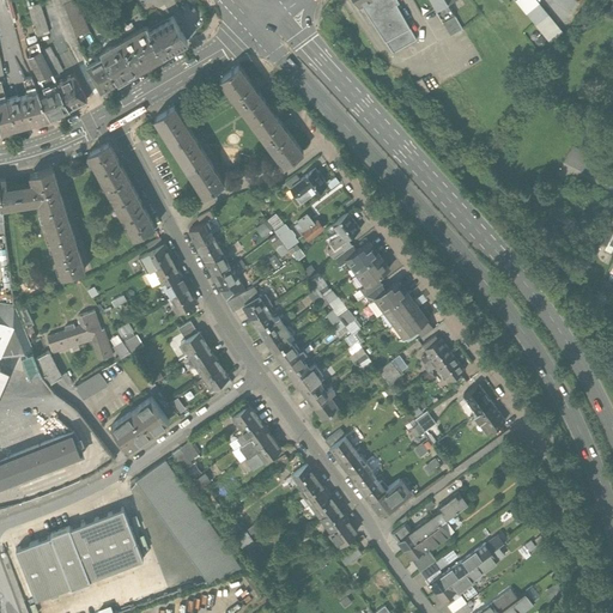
[(64,4),(77,37),(89,32),(76,0),(60,0),(62,4),(64,4)]
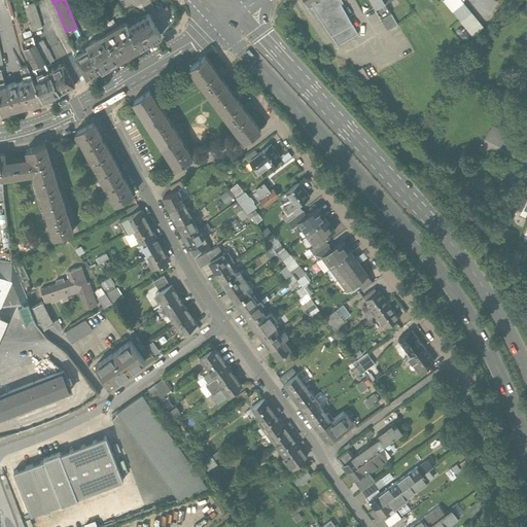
[(313,0),(309,2),(338,46),(358,35),(341,3),(343,2),(341,0),(313,0)]
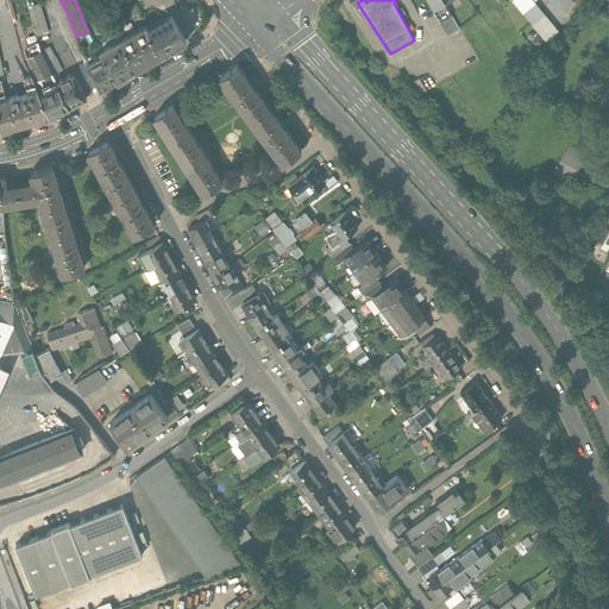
[(534,0),(513,0),(546,41),(559,30),(534,0)]
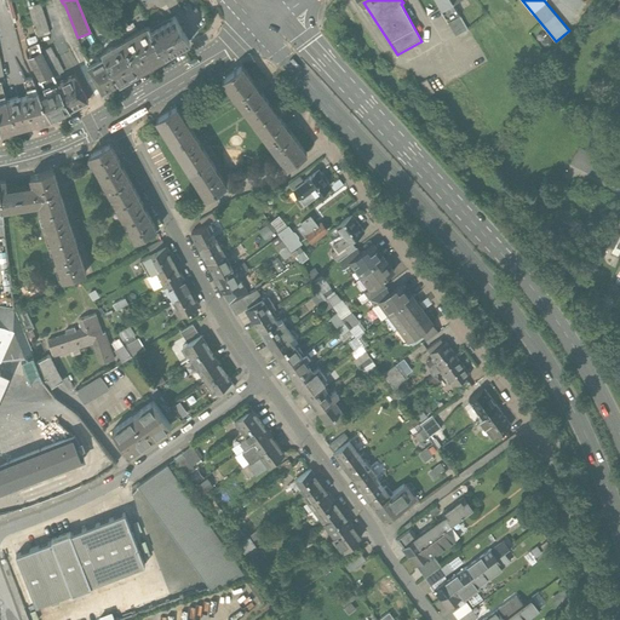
[(584,0),(561,0),(577,11),(584,0)]
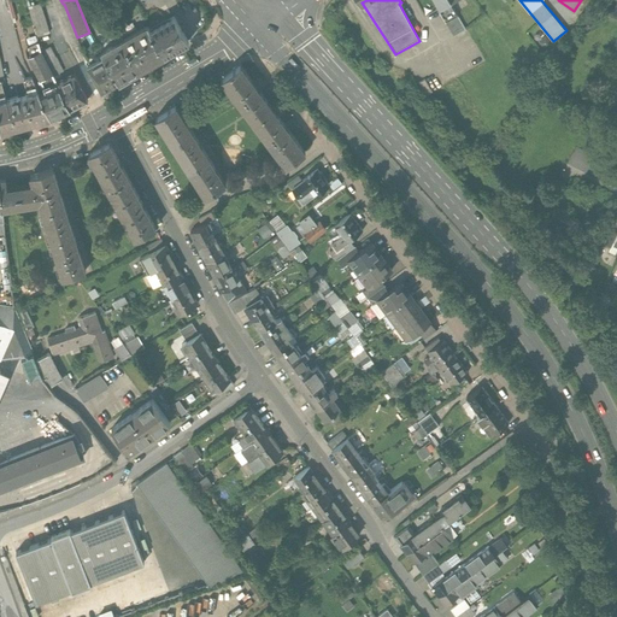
[(40,4),(28,7),(36,37),(48,34),(40,4)]
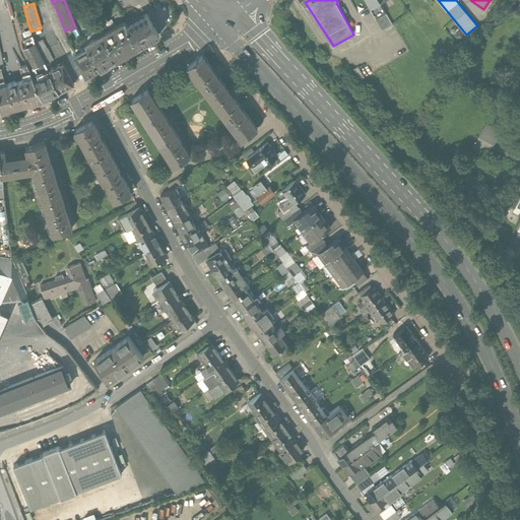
[(383,30),(393,24),(386,12),(376,19),(383,30)]
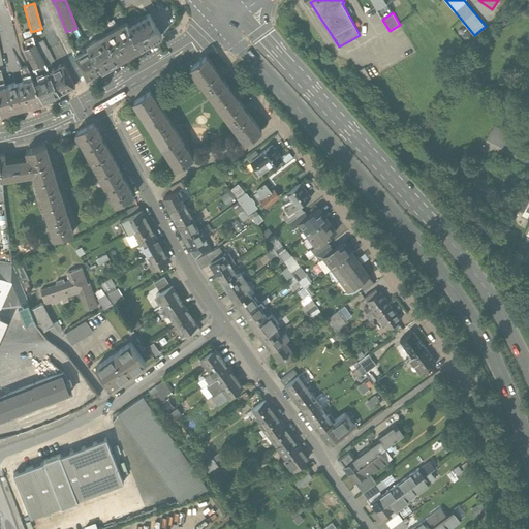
[(149,13),(128,25),(141,47),(161,35),(149,13)]
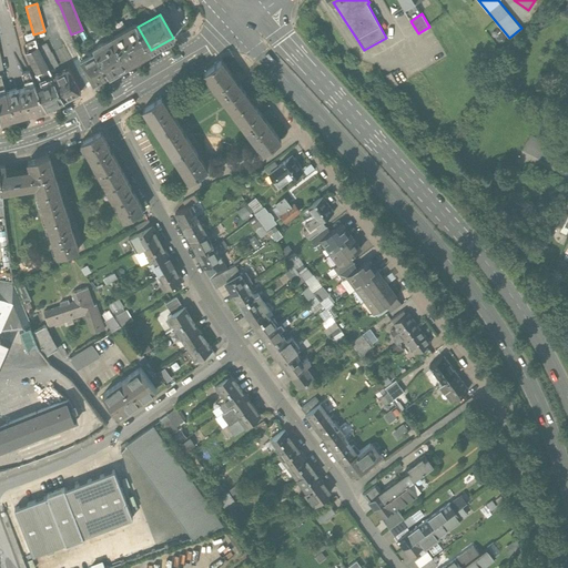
[(127,63),(151,50),(138,27),(135,23),(112,38),(127,63)]
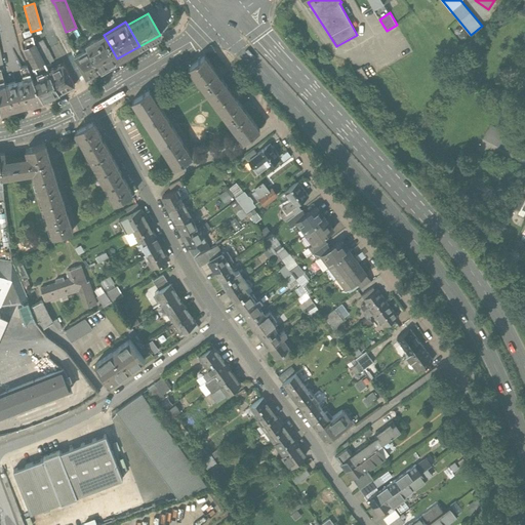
[(85,45),(88,49),(101,71),(118,61),(117,58),(104,35),(96,23),(89,27),(96,39),(85,45)]
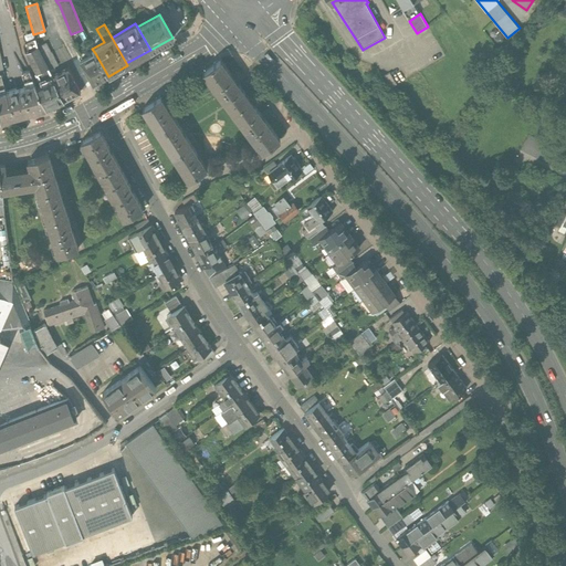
[(25,52),(37,74),(39,73),(48,69),(38,46),(34,37),(24,41),(27,52),(25,52)]
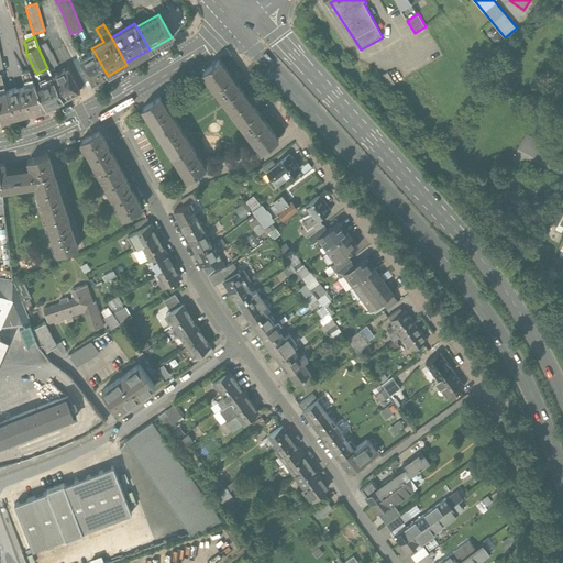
[(45,43),(37,46),(47,68),(48,69),(57,65),(51,52),(50,53),(45,43)]
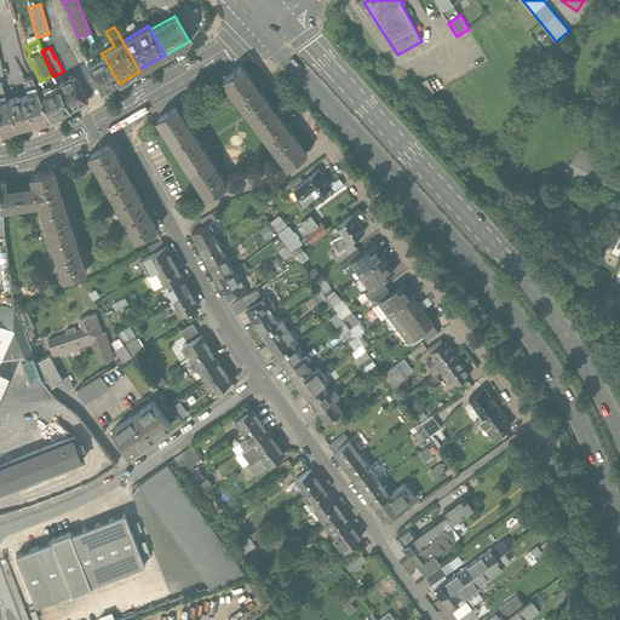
[(102,93),(119,84),(104,58),(87,67),(102,93)]
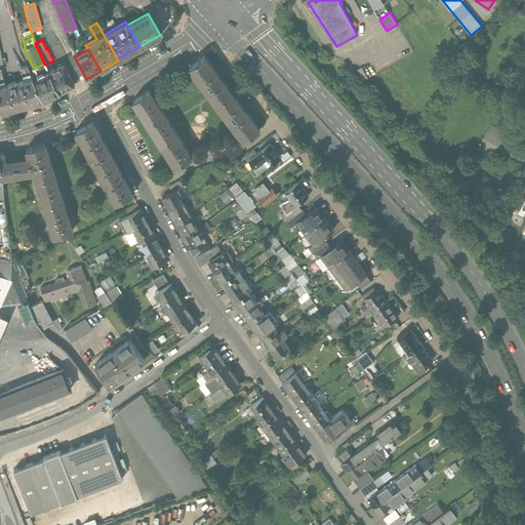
[(204,55),(188,68),(243,142),(259,129),(204,55)]
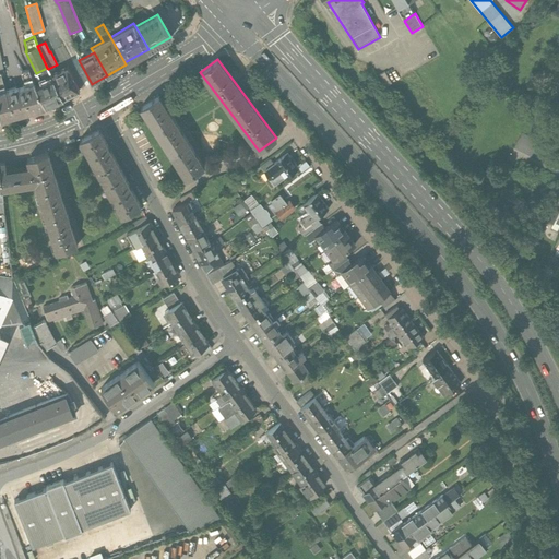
[(51,75),(52,79),(63,98),(79,91),(67,67),(51,75)]
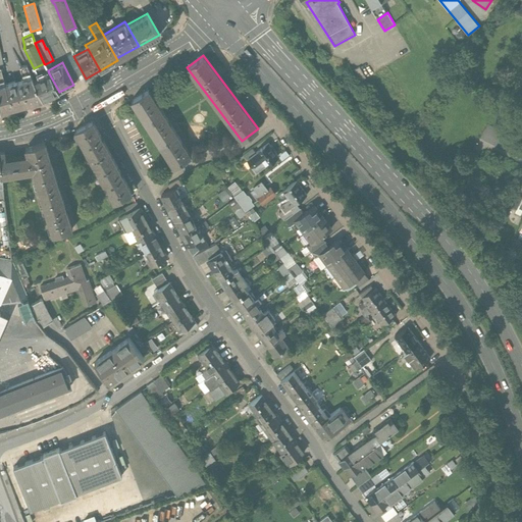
[(49,73),(48,70),(45,64),(44,63),(36,67),(41,77),(49,73)]
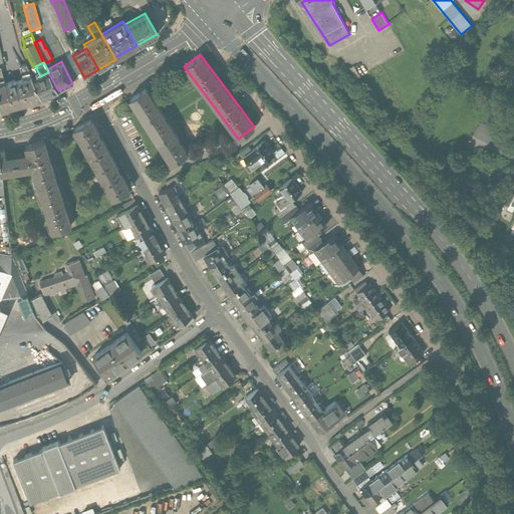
[(23,74),(24,77),(31,75),(25,64),(20,66),(22,73),(23,74)]
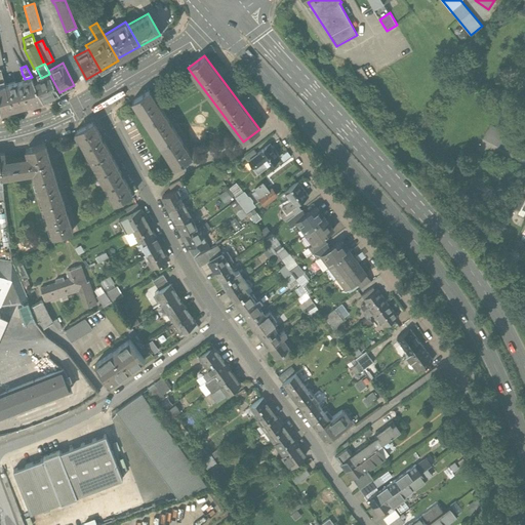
[(41,78),(34,81),(42,99),(59,92),(49,74),(41,78)]
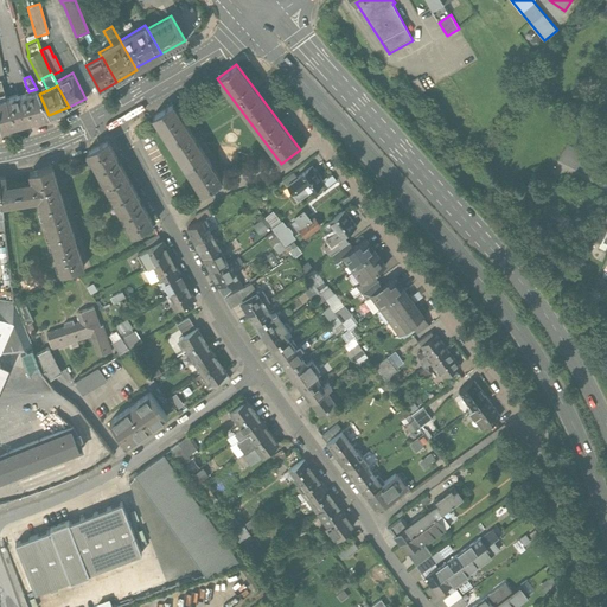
[(6,98),(0,98),(0,128),(0,129),(25,123),(49,115),(39,94),(37,89),(29,91),(6,98)]
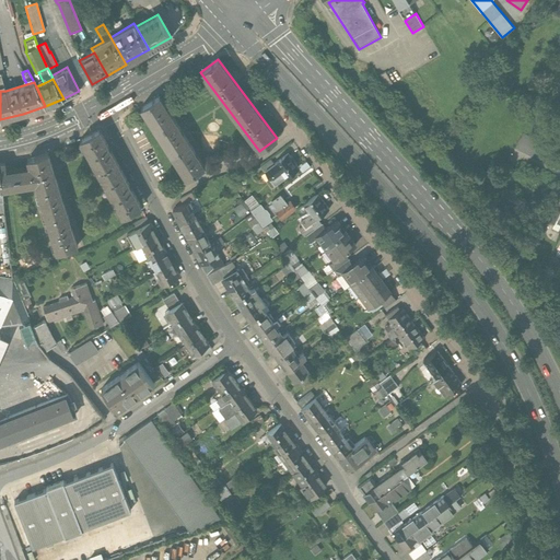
[(160,96),(140,107),(186,178),(205,167),(160,96)]
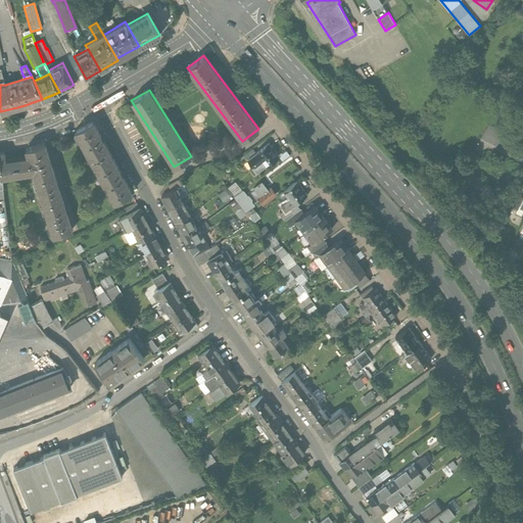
[(93,122),(76,131),(113,202),(132,193),(93,122)]
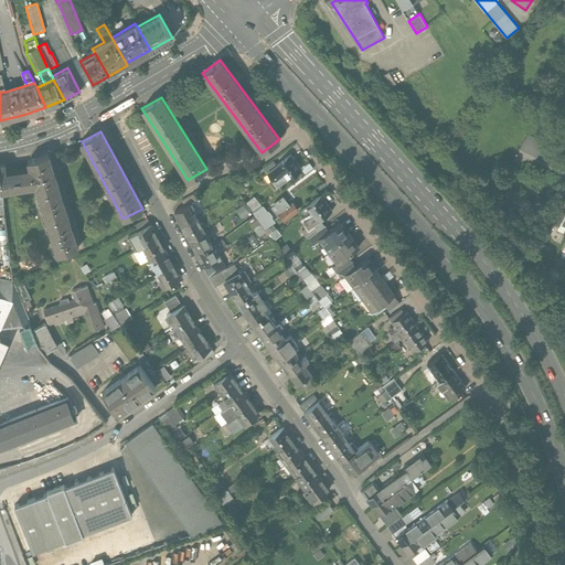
[(30,167),(35,185),(57,255),(77,248),(48,155),(28,161),(30,167)]
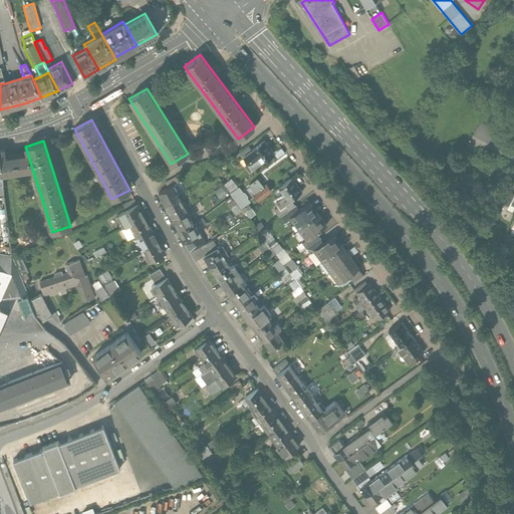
[(273,154),(264,141),(251,150),(250,151),(250,152),(243,157),(248,163),(246,164),(250,170),(273,154)]
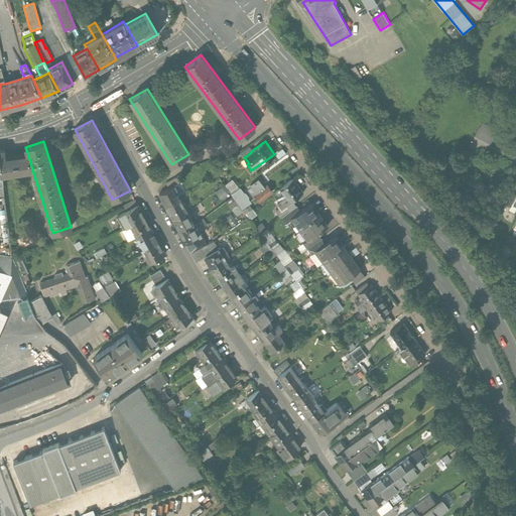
[(243,158),(244,157),(251,152),(251,151),(252,150),(249,146),(239,153),(243,158)]
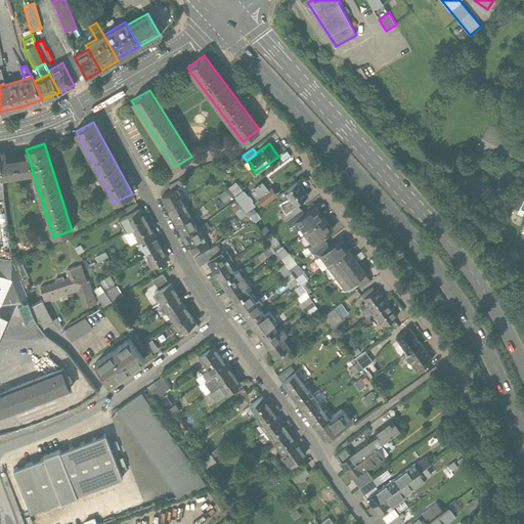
[(287,150),(278,157),(282,162),(291,156),(287,150)]
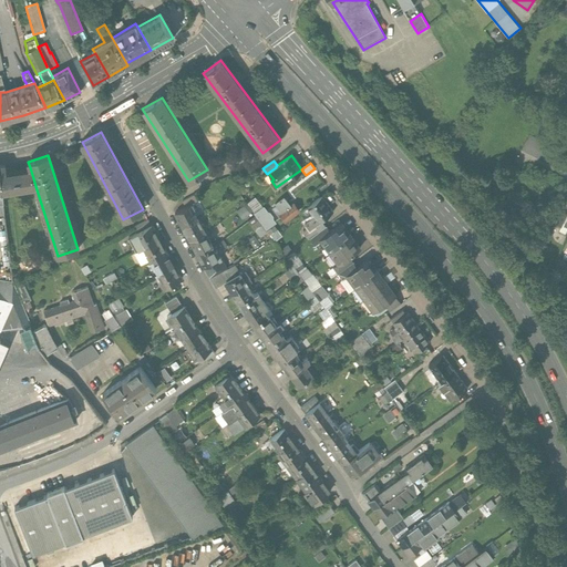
[(1,192),(35,186),(30,167),(6,171),(4,164),(0,164),(0,182),(1,188),(1,192)]
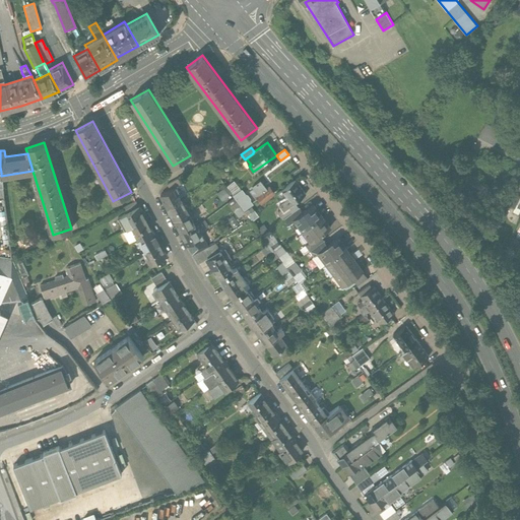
[(221,170),(216,173),(220,178),(225,175),(221,170)]
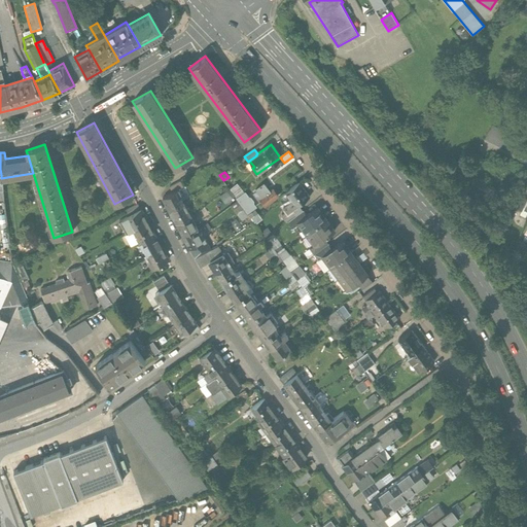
[(180,180),(173,183),(176,189),(183,185),(180,180)]
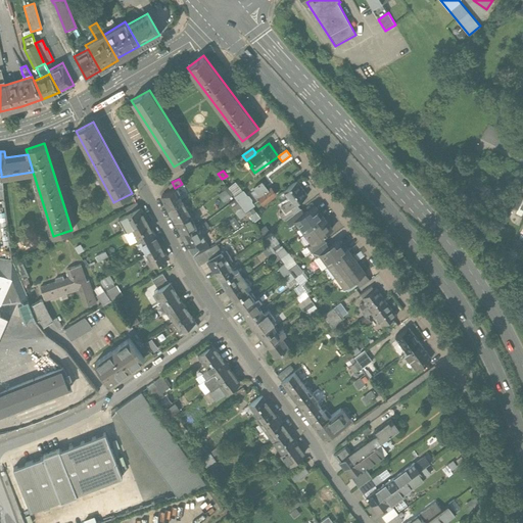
[(268,190),(260,181),(252,188),(254,190),(251,192),(256,198),(257,198),(263,204),(275,194),(270,188),(268,190)]
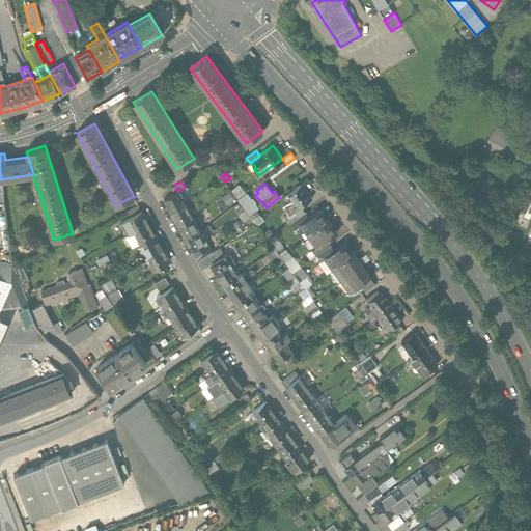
[(312,198),(301,184),(283,197),(283,198),(286,202),(283,205),(289,214),(289,215),(295,211),(312,198)]
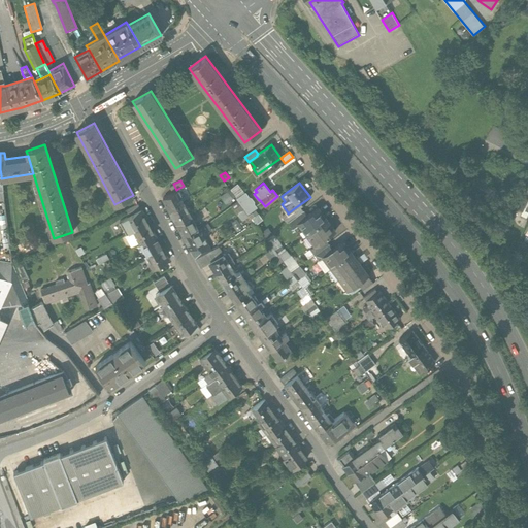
[(243,193),(236,184),(229,189),(234,197),(236,199),(243,193)]
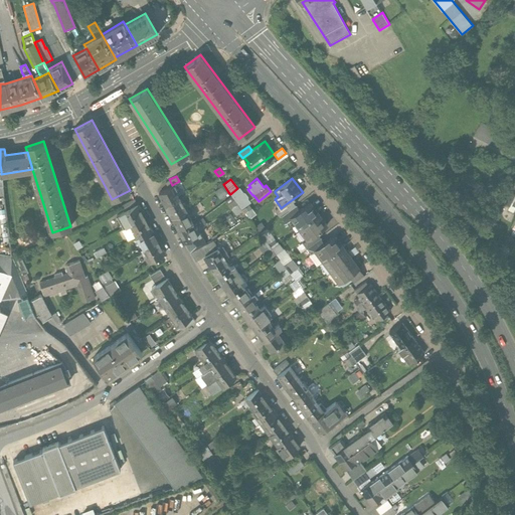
[(228,192),(223,184),(214,191),(219,198),(228,192)]
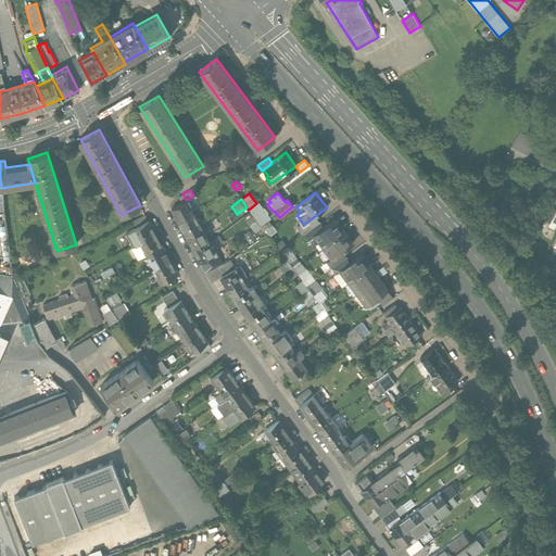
[(171,209),(178,223),(193,215),(190,210),(192,210),(187,200),(171,209)]
